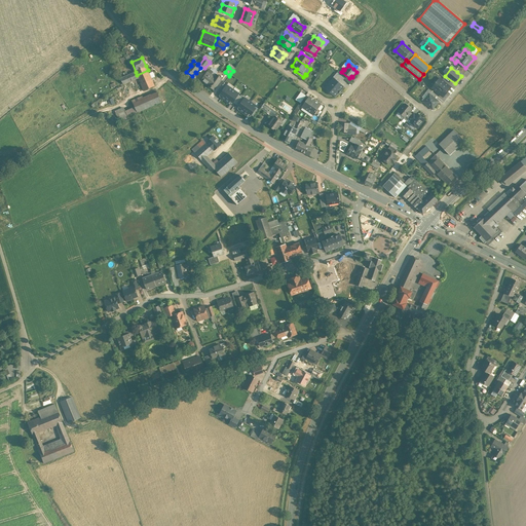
[(210,69),(208,71),(202,77),(200,80),(201,80),(208,85),(214,76),(212,74),(213,72),(210,69)]
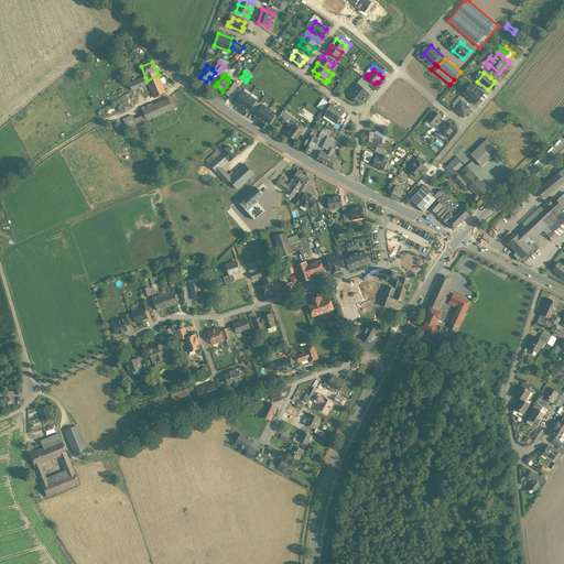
[(159,75),(147,80),(148,84),(150,88),(154,97),(165,93),(159,75)]
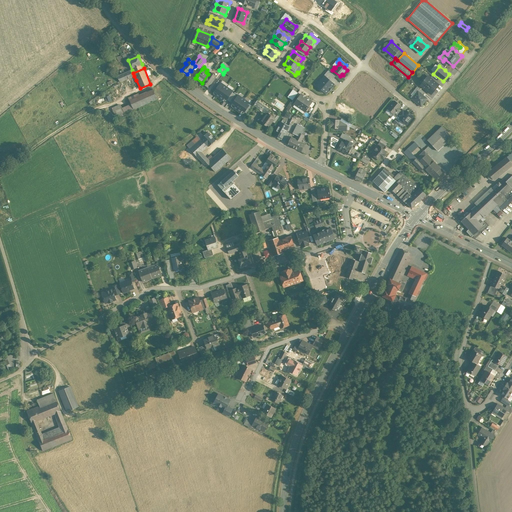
[(133,73),(132,70),(117,76),(120,82),(131,78),(134,76),(133,73)]
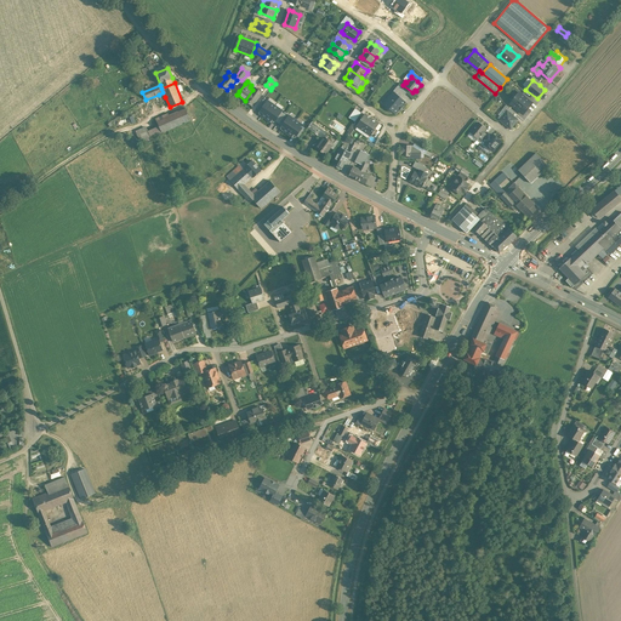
[(406,92),(398,85),(393,91),(393,92),(394,92),(402,98),(406,92)]
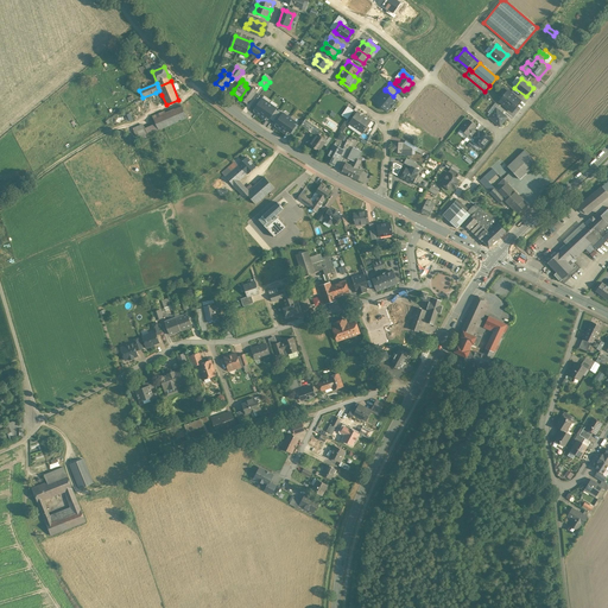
[(240,99),(247,105),(254,95),(257,90),(249,86),(247,88),(240,99)]
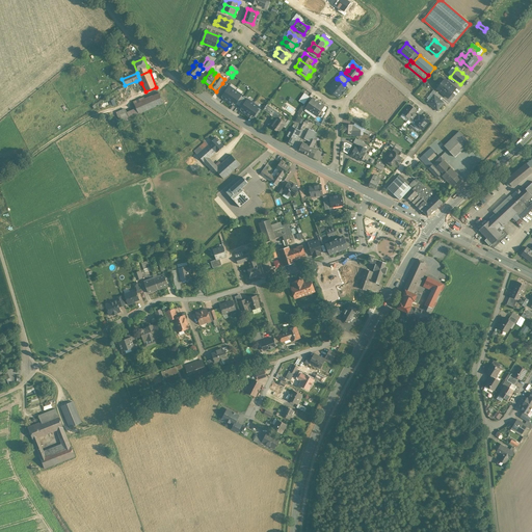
[(344,84),(338,79),(337,79),(335,82),(334,82),(330,85),(333,87),(330,90),(339,98),(341,95),(345,90),(345,89),(347,87),(344,84)]
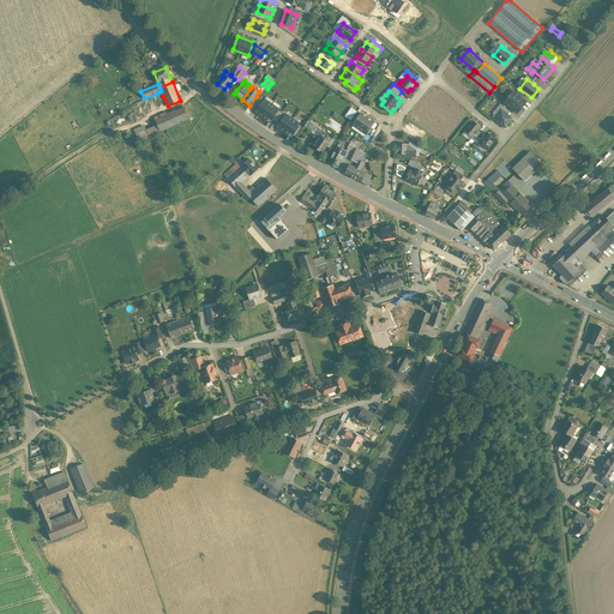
[(509,97),(522,107),(527,102),(513,91),(509,97)]
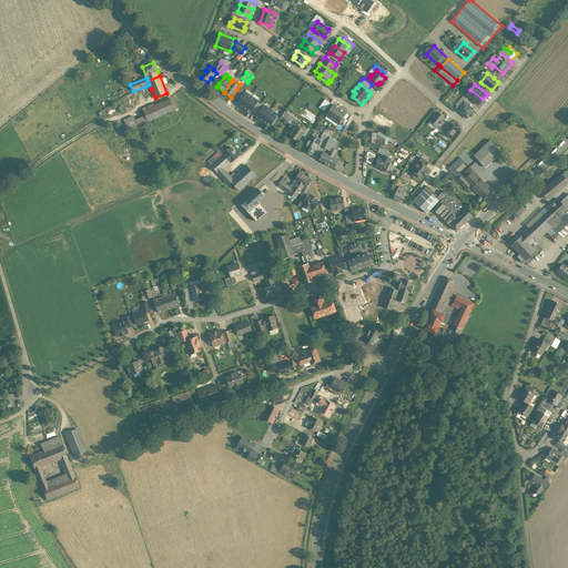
[(466,94),(478,104),(483,99),(470,90),(466,94)]
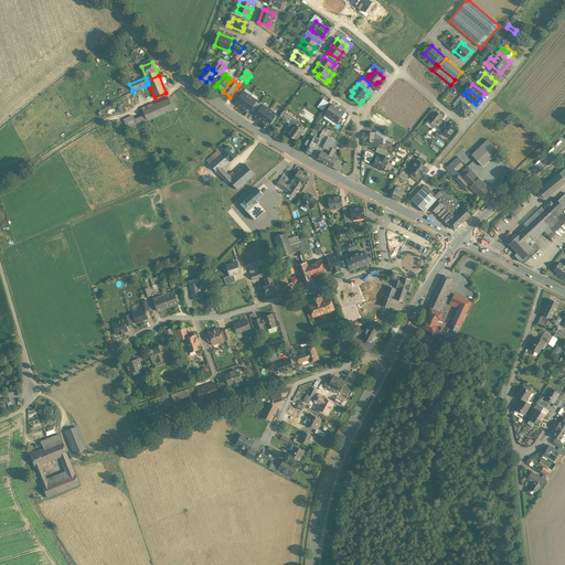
[(251,96),(243,91),(242,93),(236,100),(238,103),(237,106),(242,109),(251,96)]
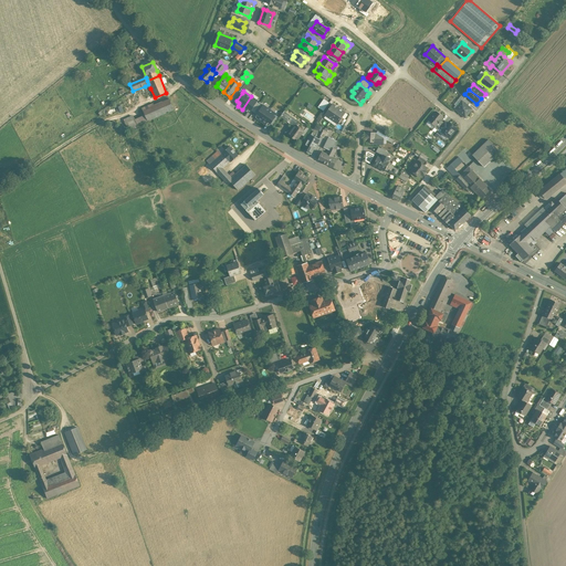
[(258,101),(251,96),(242,109),(245,112),(248,108),(251,111),(257,102),(258,101)]
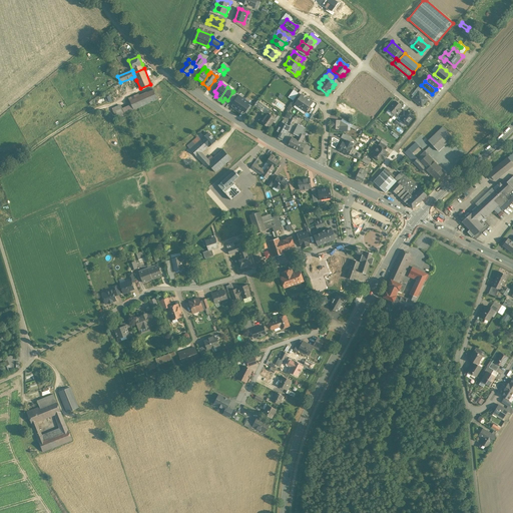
[(153,89),(139,95),(138,93),(128,98),(131,104),(133,109),(157,99),(153,89)]
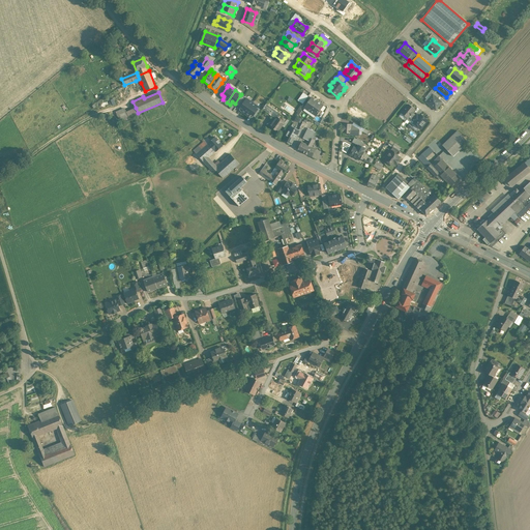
[(306,98),(308,96),(303,92),(297,100),(302,104),(306,98)]
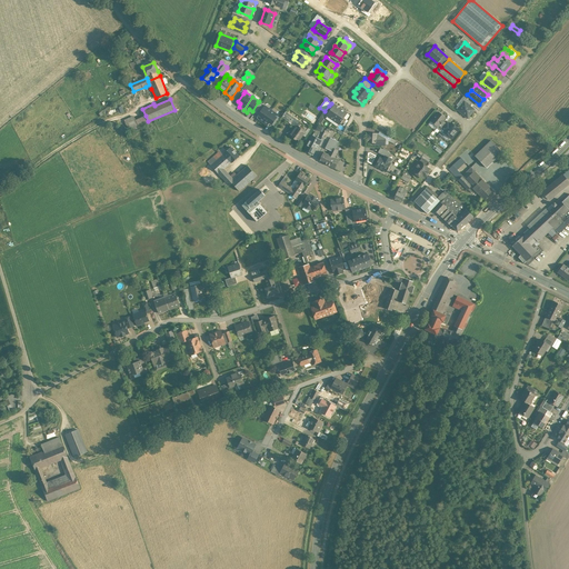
[(465,101),(457,110),(468,118),(475,110),(470,106),(465,101)]
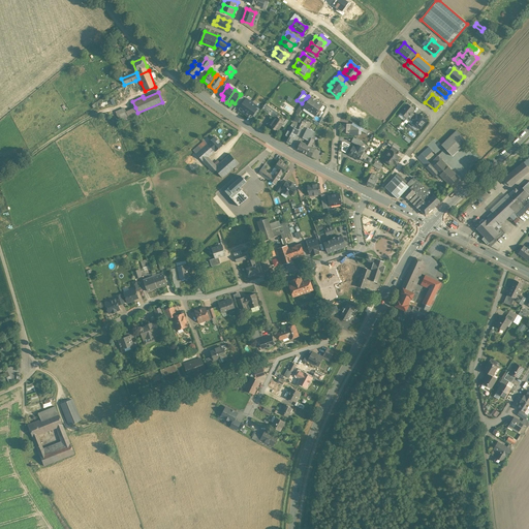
[(305,105),(304,107),(310,112),(316,101),(311,97),(309,100),(305,105)]
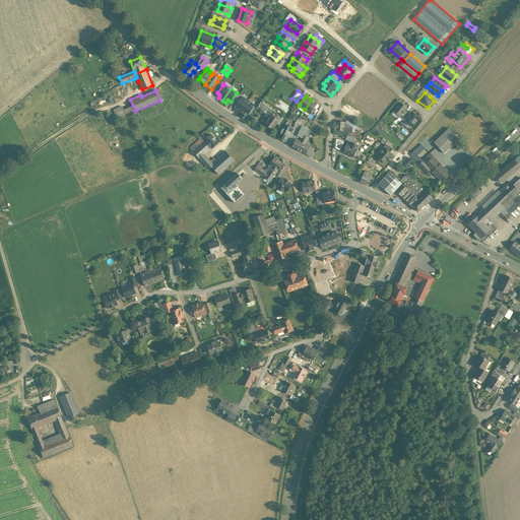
[(241,112),(248,101),(242,96),(241,98),(236,105),(239,107),(237,110),(241,112)]
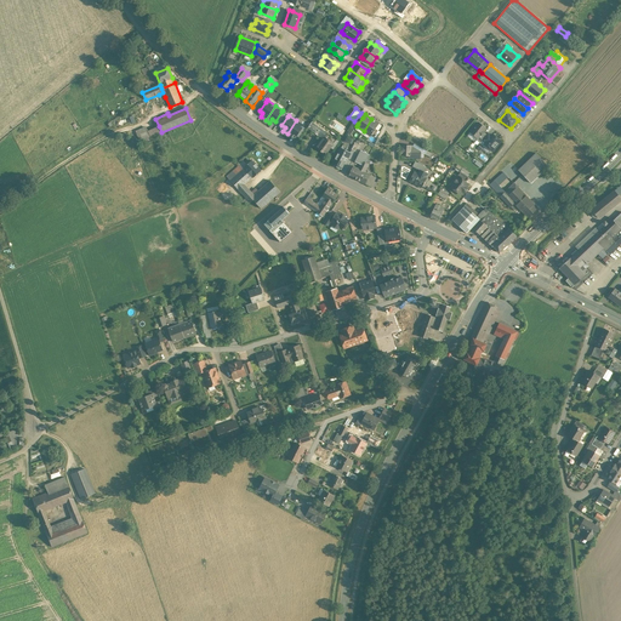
[(371,119),(364,131),(370,135),(371,135),(375,129),(379,124),(371,119)]
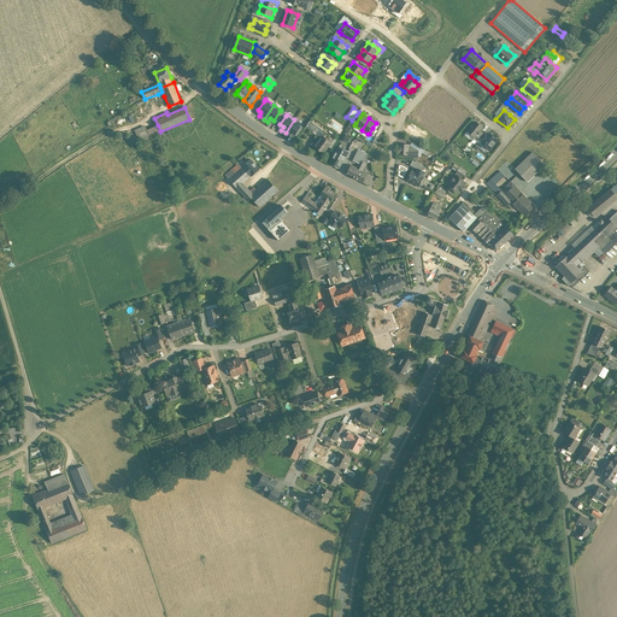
[(294,119),(286,133),(289,136),(292,133),(295,135),(301,127),(301,124),(294,119)]
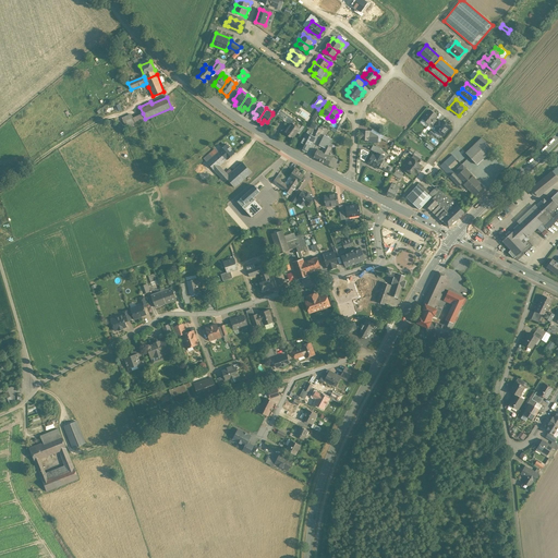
[(292,123),(294,119),(280,109),(277,114),(290,124),(291,122),(292,123)]
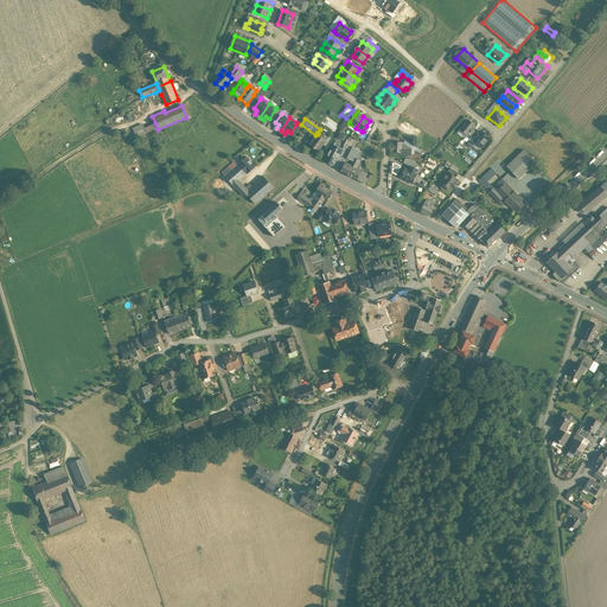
[(467,120),(460,129),(467,135),(472,128),(474,126),(467,120)]
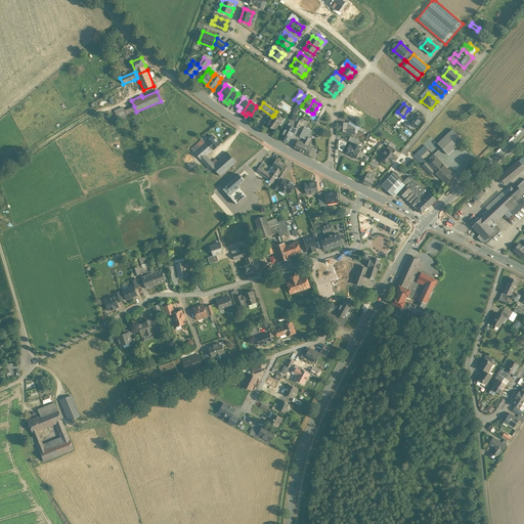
[(134,106),(125,110),(125,111),(128,116),(136,112),(134,106)]
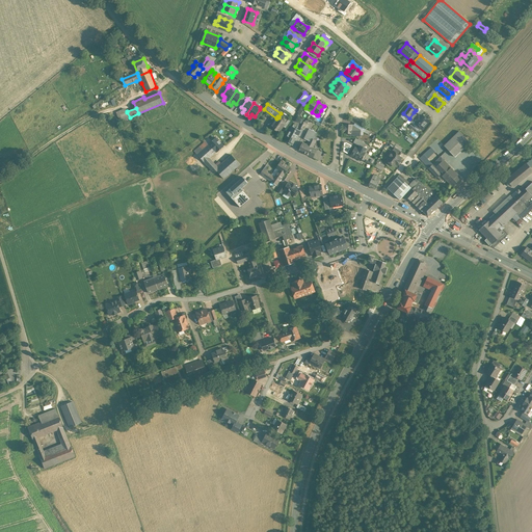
[(130,117),(127,112),(117,116),(120,122),(130,117)]
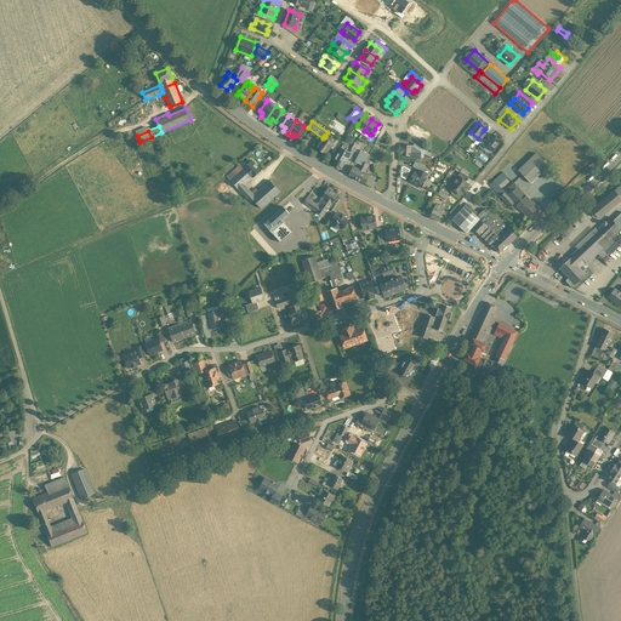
[(483,131),(478,138),(476,140),(480,143),(483,140),(486,135),(483,131)]
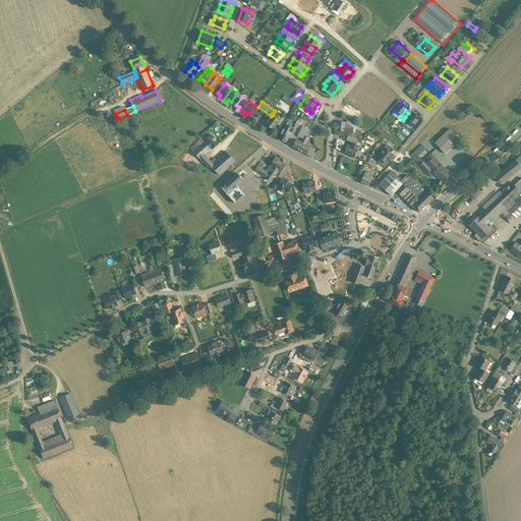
[(282,117),(275,111),(273,115),(280,120),(282,117)]
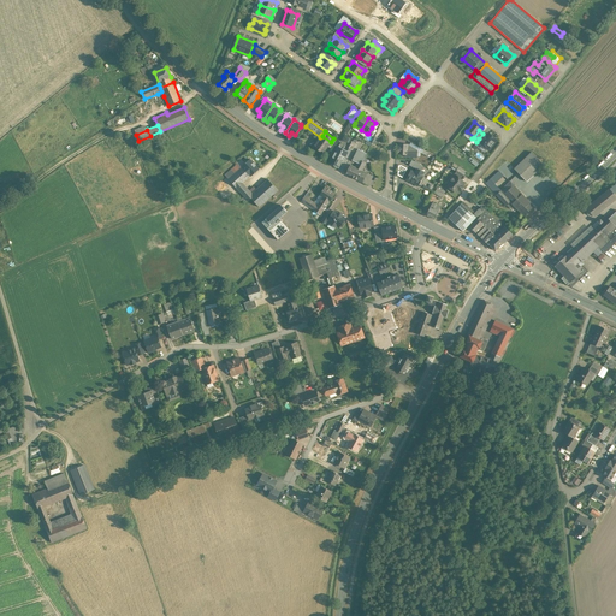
[(483,142),(480,143),(489,149),(497,140),(489,134),(483,142)]
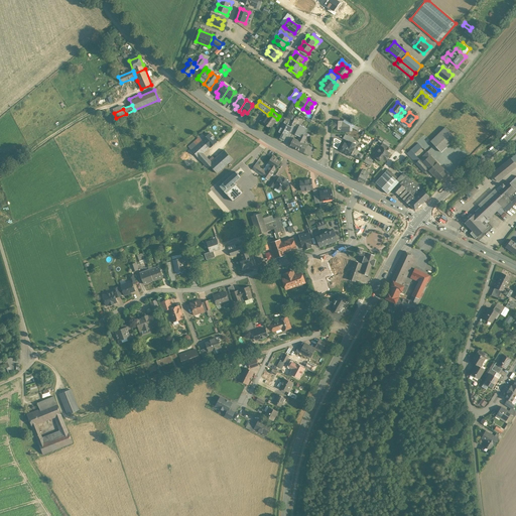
[(268,115),(262,123),(270,128),(274,123),(277,119),(270,114),(269,113),(268,115)]
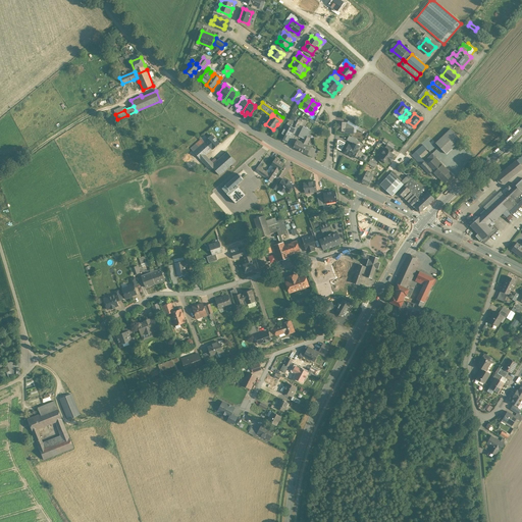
[(346,122),(338,122),(337,131),(345,131),(345,133),(353,133),(354,127),(352,127),(352,126),(348,124),(347,124),(346,124),(346,122)]
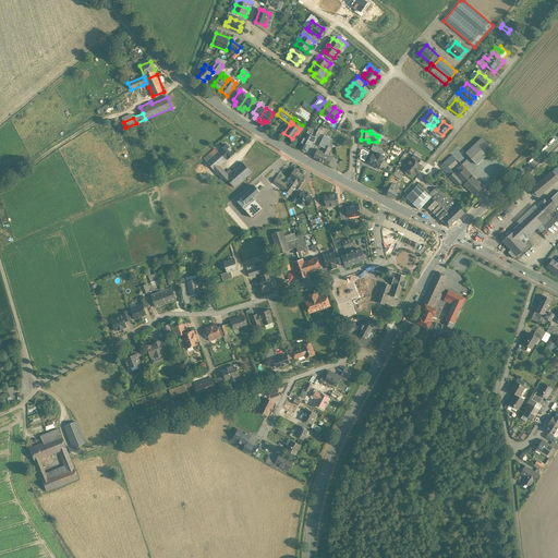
[(311,135),(306,133),(299,148),(306,152),(311,144),(312,144),(315,137),(311,135)]
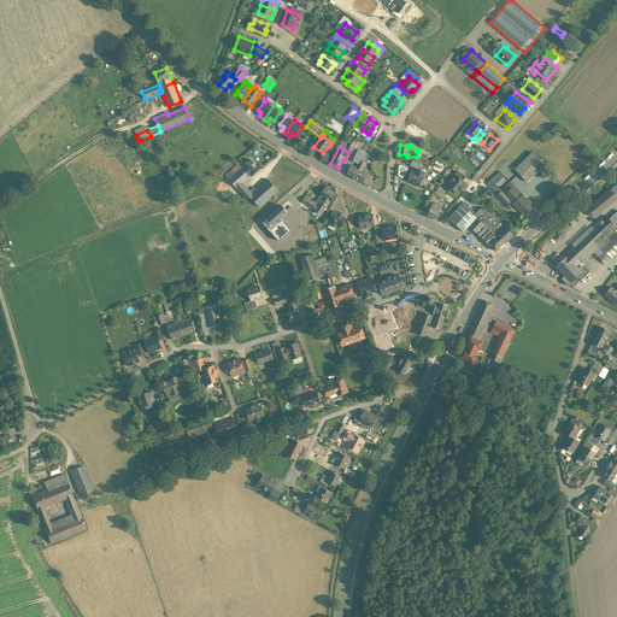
[(356,168),(359,170),(363,162),(365,158),(368,153),(358,150),(353,160),(358,163),(356,168)]
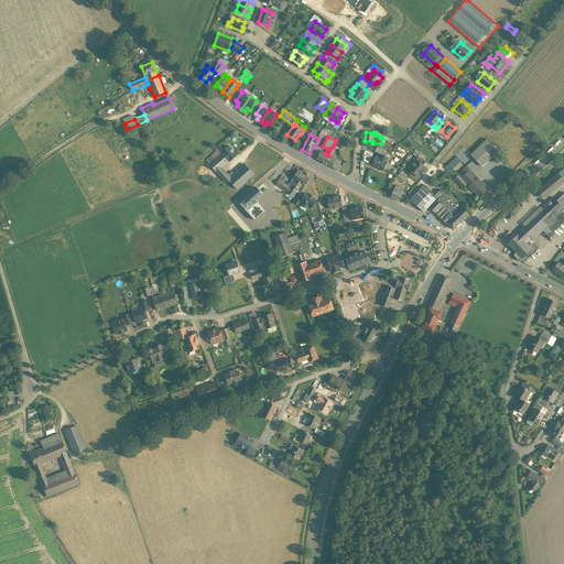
[(487,139),(470,154),(481,166),(498,151),(487,139)]
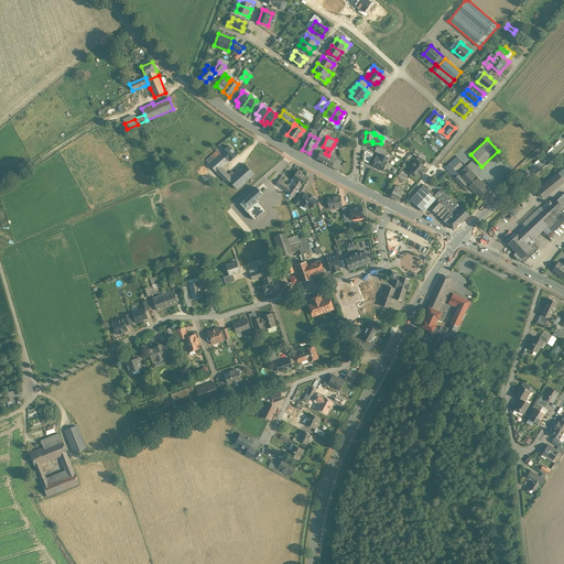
[(237,155),(229,145),(221,152),(229,161),(229,162),(237,155)]
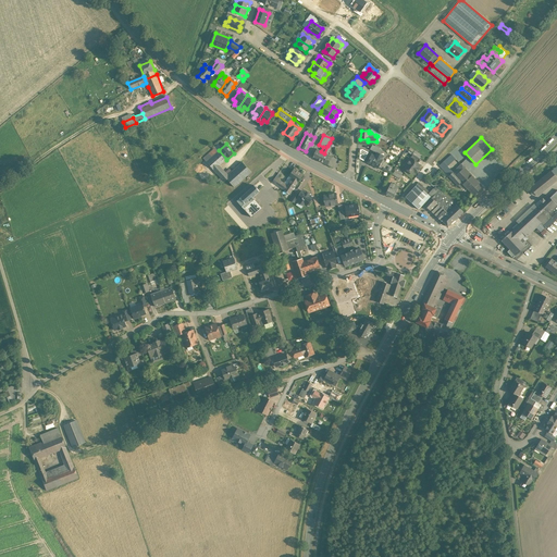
[(320,161),(324,153),(321,151),(317,149),(312,158),(320,161)]
